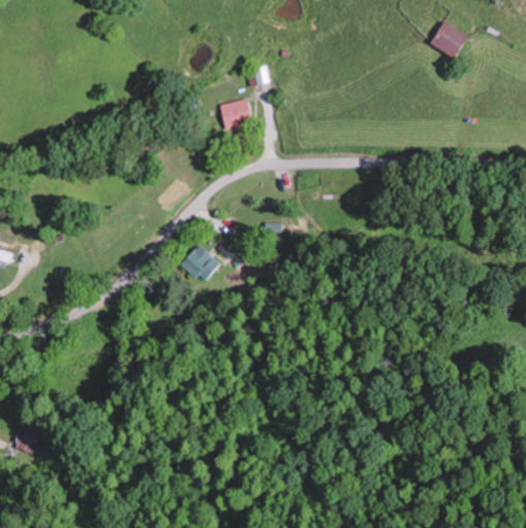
[(470,37),(446,23),(433,43),(457,59),(470,37)]
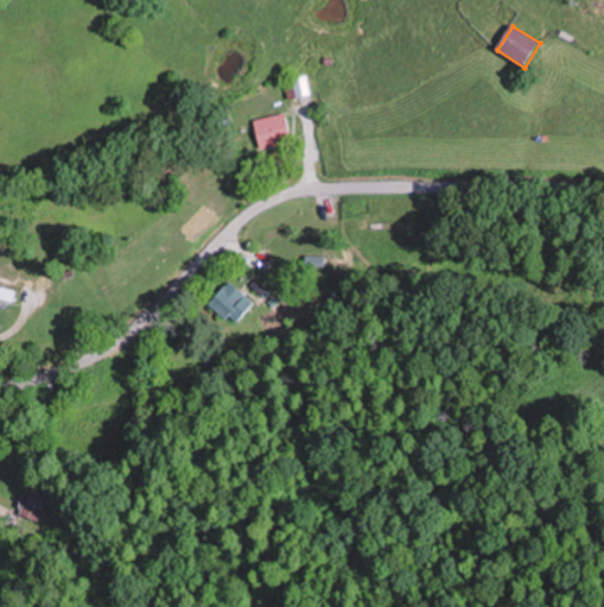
[(309,95),(304,77),(291,81),(296,99),(309,95)]
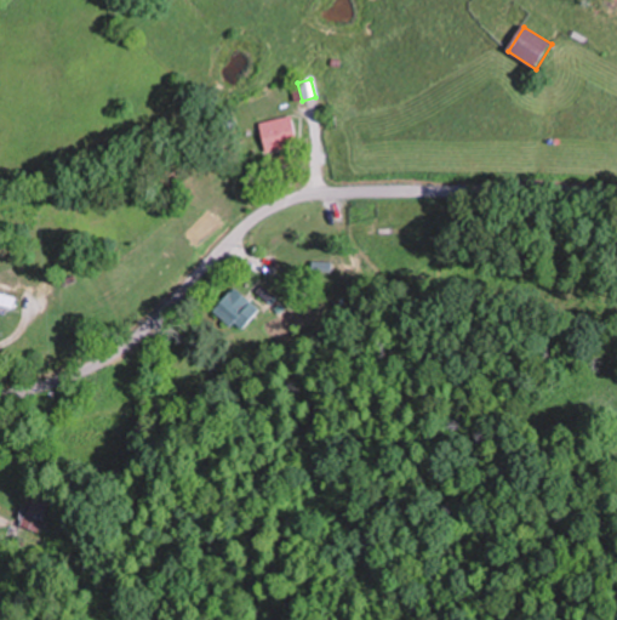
[(266,153),(298,143),(290,115),(257,125),(266,153)]
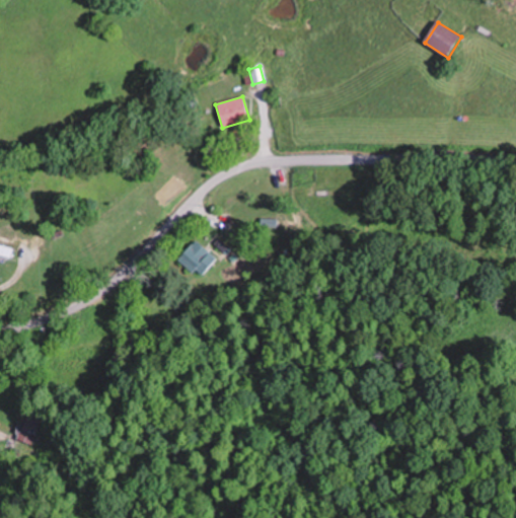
[(216,261),(196,240),(177,259),(198,279),(216,261)]
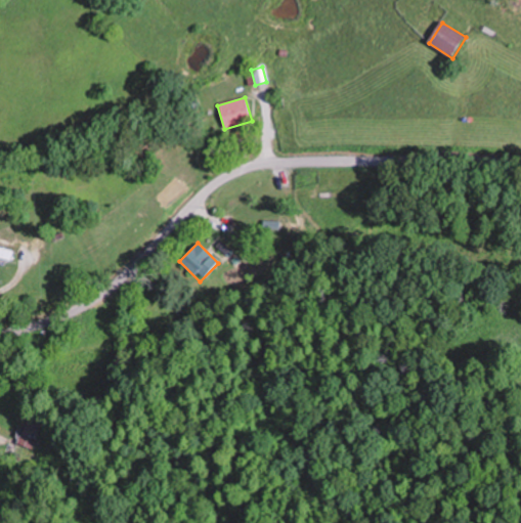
[(0,259),(10,261),(12,251),(0,248),(0,259)]
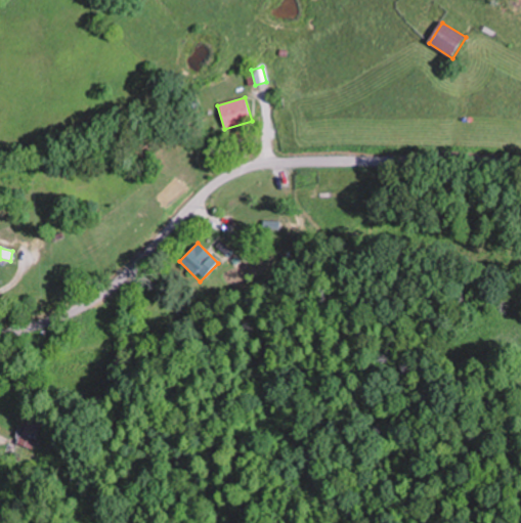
[(44,420),(29,412),(15,444),(31,451),(44,420)]
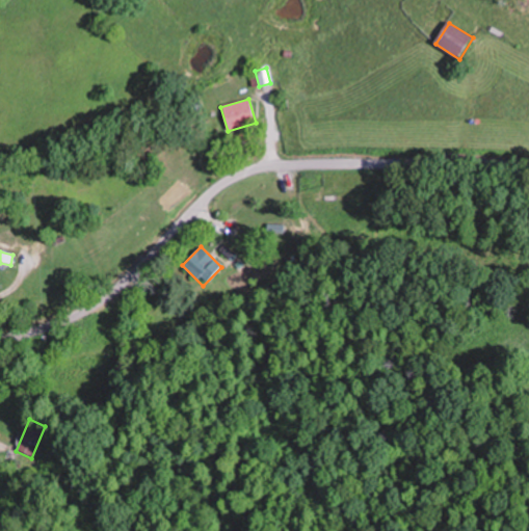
All buildings are outlined.
